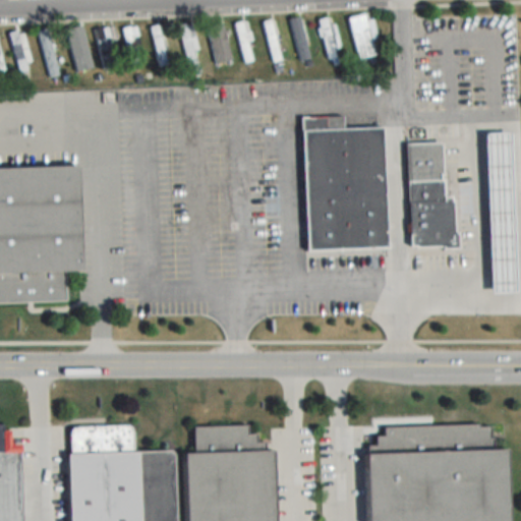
[(378,54),(370,20),(366,21),(364,14),(348,18),(356,59),(378,54)]
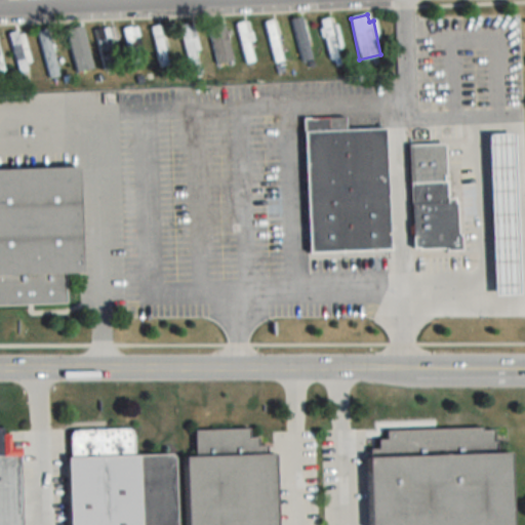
[(290,19),(299,62),(311,59),(301,17),(290,19)]
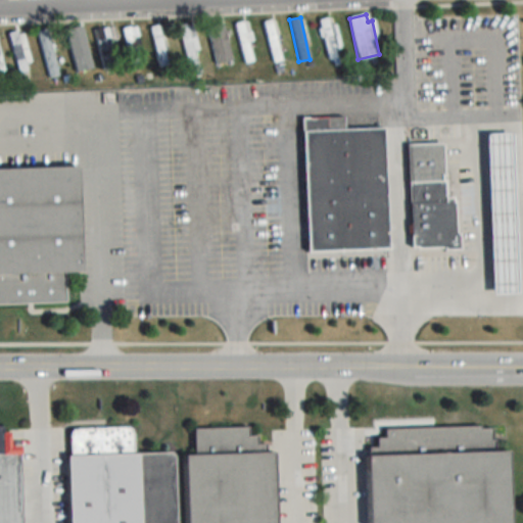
[(327,60),(341,56),(334,25),(329,26),(328,18),(318,20),(327,60)]
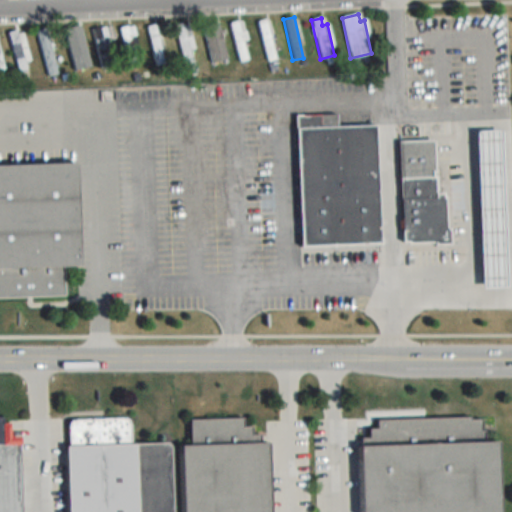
[(257,23),(266,61),(275,59),(266,21),(257,23)]
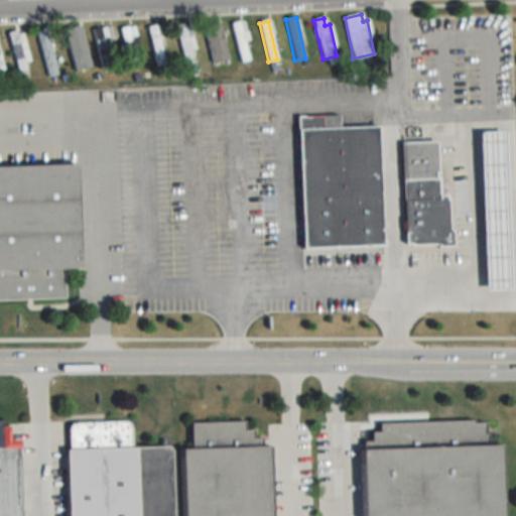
[(181,66),(196,63),(190,23),(176,25),(181,66)]
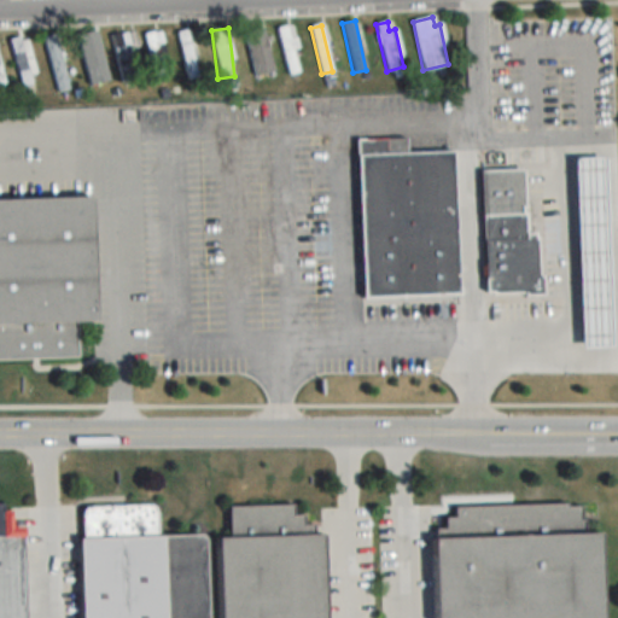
[(273,73),(264,28),(244,33),(254,76),(273,73)]
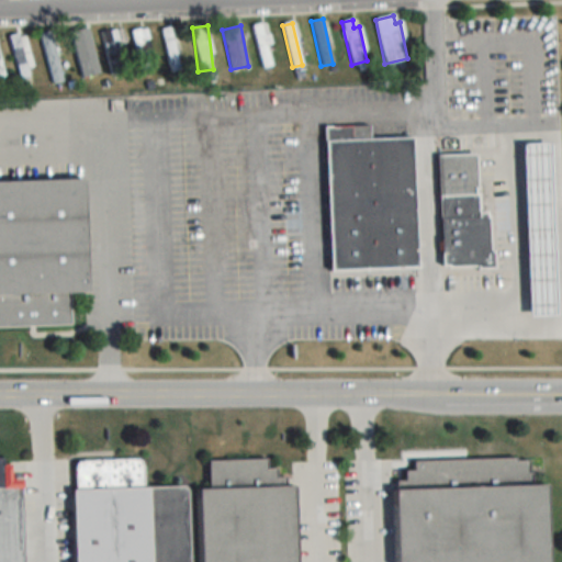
[(172,26),(158,30),(170,74),(184,69),(172,26)]
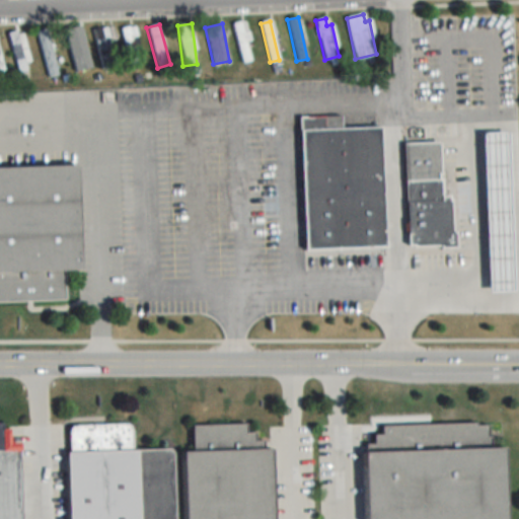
[(133,26),(121,28),(128,68),(139,66),(135,46),(136,46),(133,26)]
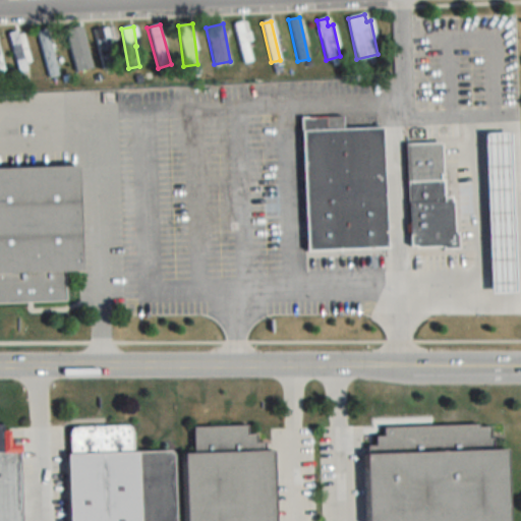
[(36,31),(47,77),(58,74),(46,27),(36,31)]
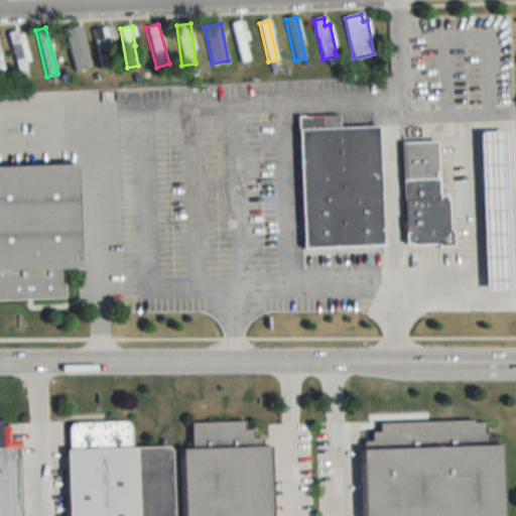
[(95,28),(97,67),(108,67),(106,28),(95,28)]
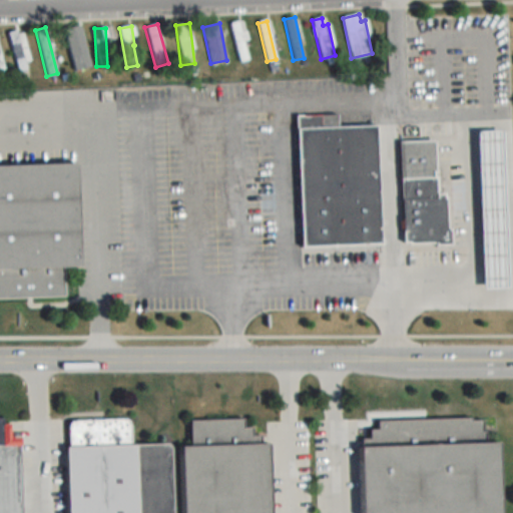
[(67,68),(81,68),(81,29),(67,29),(67,68)]
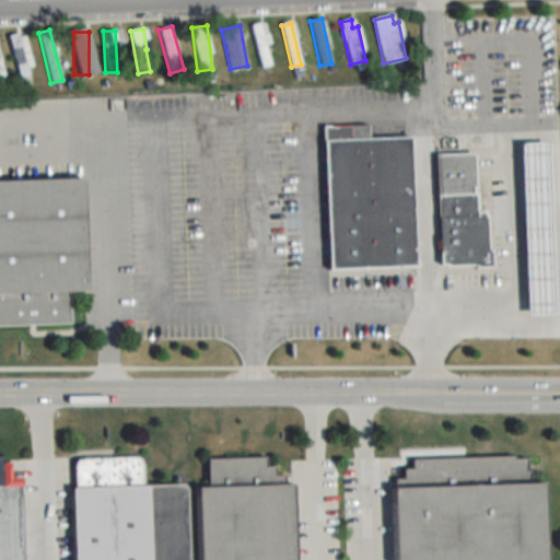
[(20,79),(35,73),(22,33),(7,37),(20,79)]
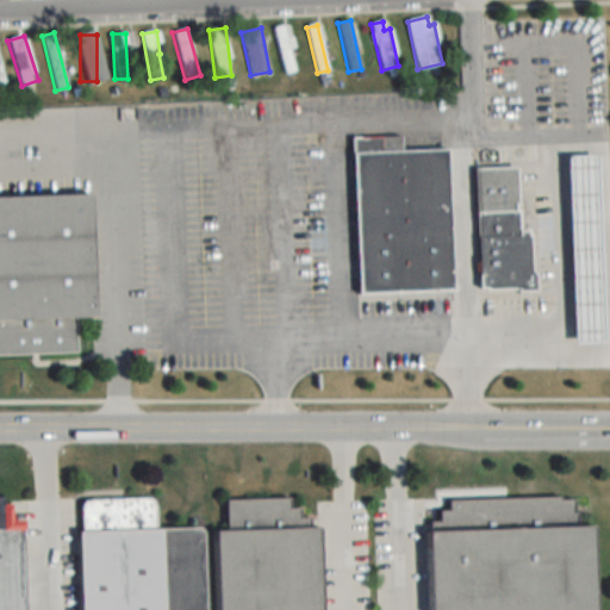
[(352,138),(358,293),(453,291),(448,148),(402,150),(402,136),(352,138)]
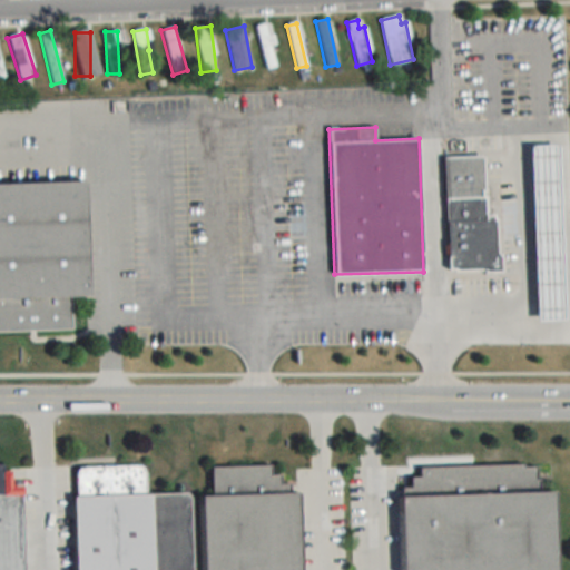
[(559,143),(567,318),(538,320),(530,144),(559,143)]
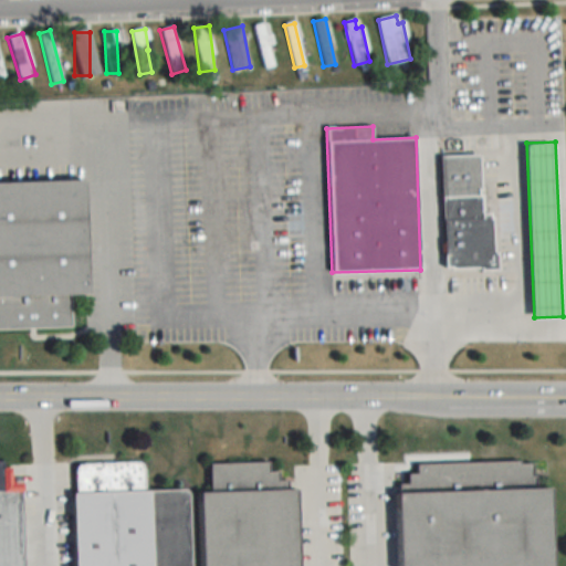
[(499,270),(499,249),(494,250),(493,216),(491,216),(490,210),(483,211),(481,153),(441,154),(444,266),(451,266),(451,269),(481,268),(481,271),(499,270)]
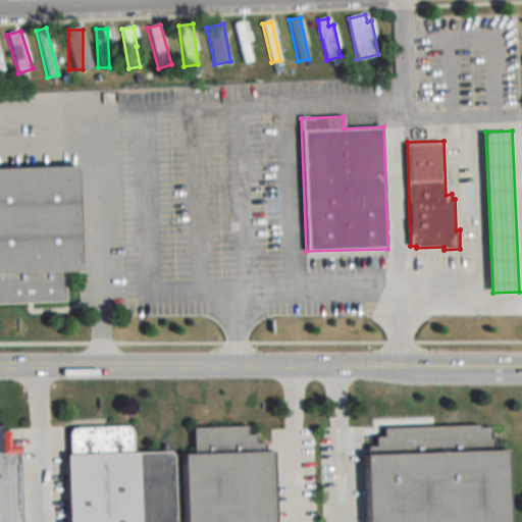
[(0,304),(66,303),(65,271),(82,271),(80,166),(0,167),(0,304)]
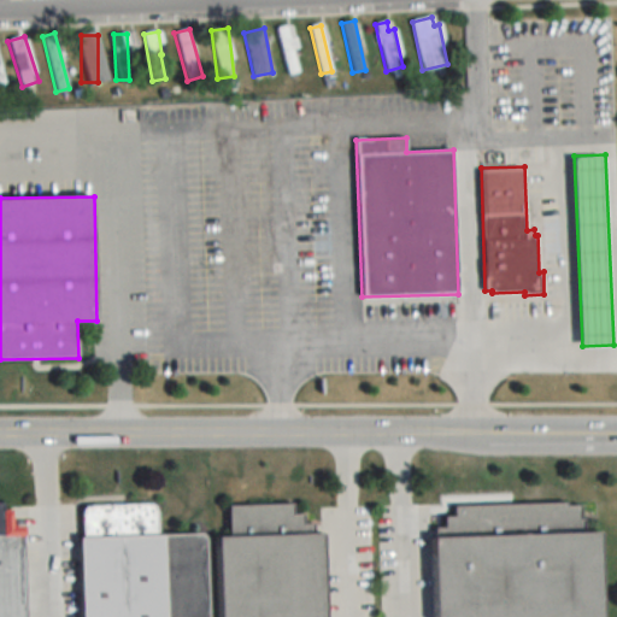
[(601,616),(600,533),(580,533),(580,503),(454,505),(454,516),(444,516),(445,538),(432,538),(433,616),(601,616)]
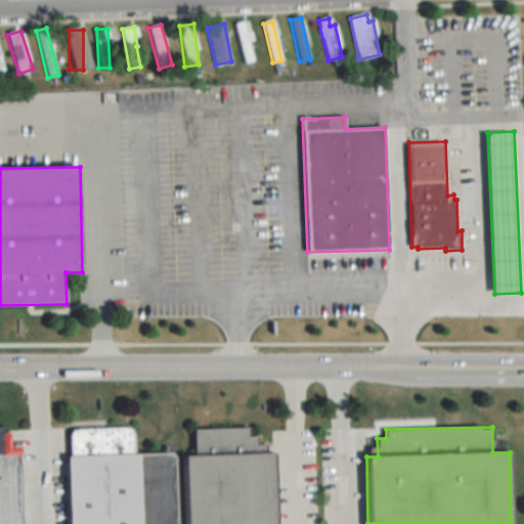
[(175,523),(174,453),(133,454),(133,428),(68,429),(69,523),(175,523)]
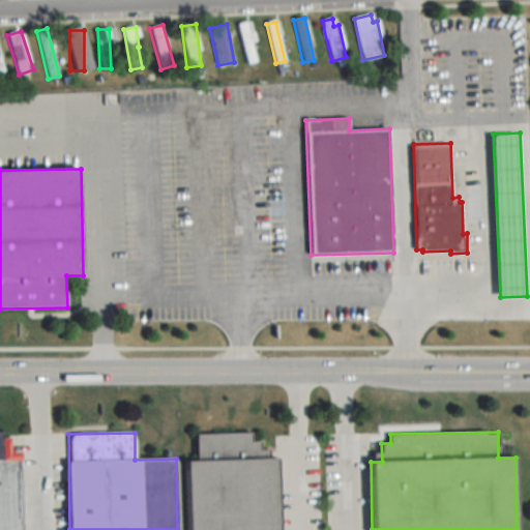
[(280,529),(278,459),(270,459),(270,451),(261,451),(261,441),(252,442),(252,433),(197,434),(197,461),(188,462),(189,529),(280,529)]
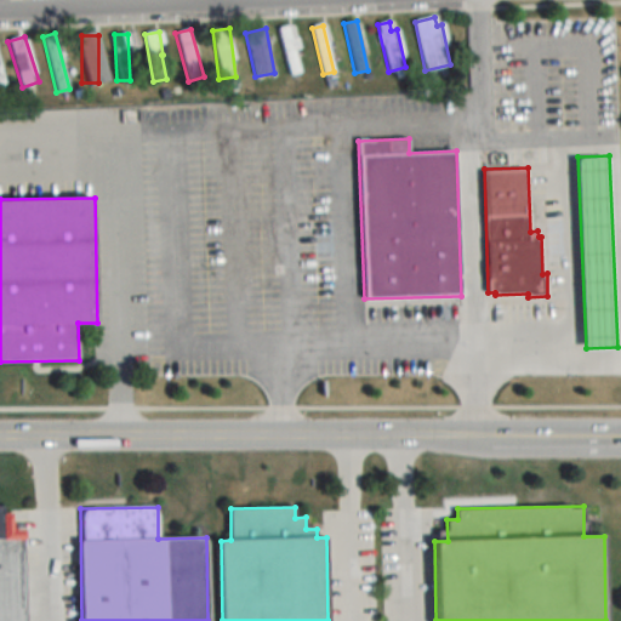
[(0,620),(24,620),(23,530),(12,530),(12,514),(0,514),(0,620)]
